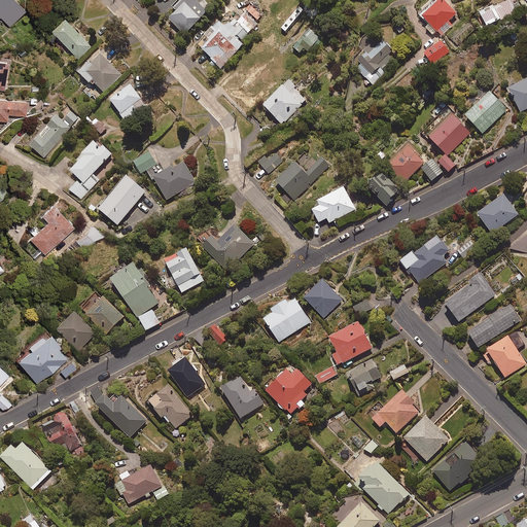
[(0,0),(0,16),(3,20),(9,12),(21,23),(35,6),(28,0),(0,0)]
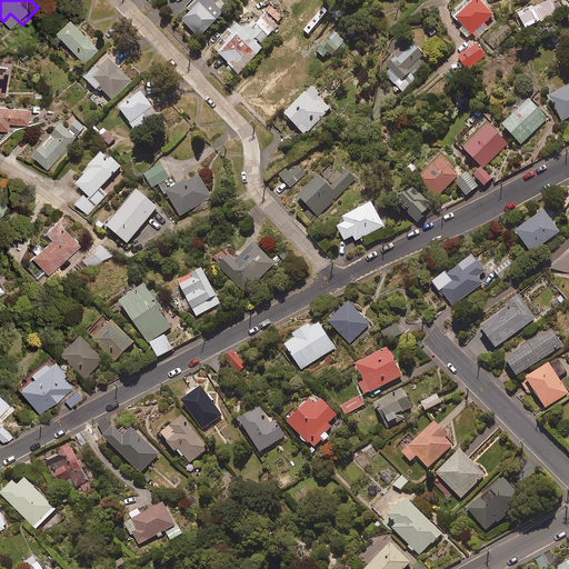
[(290,7),(282,0),(275,0),(266,11),(278,21),(290,7)]
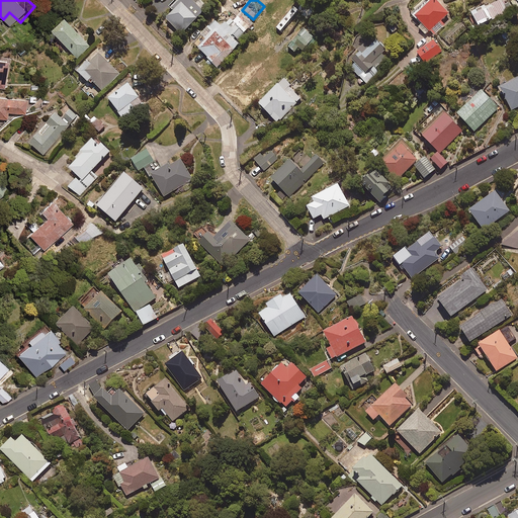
[(439,0),(425,0),(414,13),(437,33),(447,22),(443,18),(451,10),(439,0)]
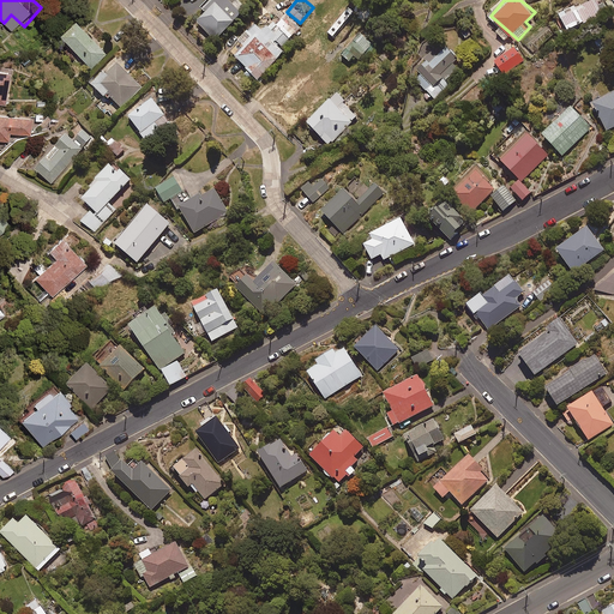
[(613,0),(599,0),(613,23),(613,22),(613,0)]
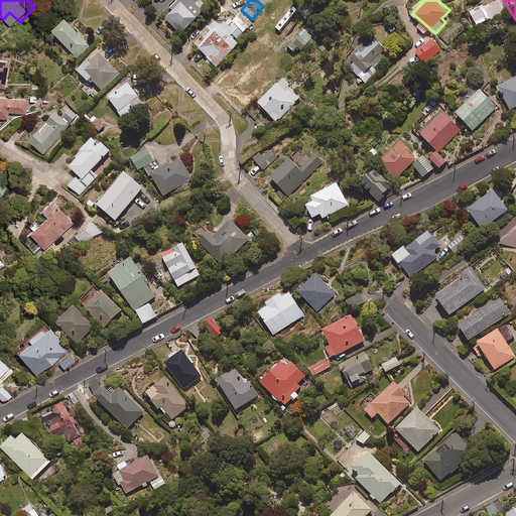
[(494,1),(464,17),(472,33),(503,18),(494,1)]
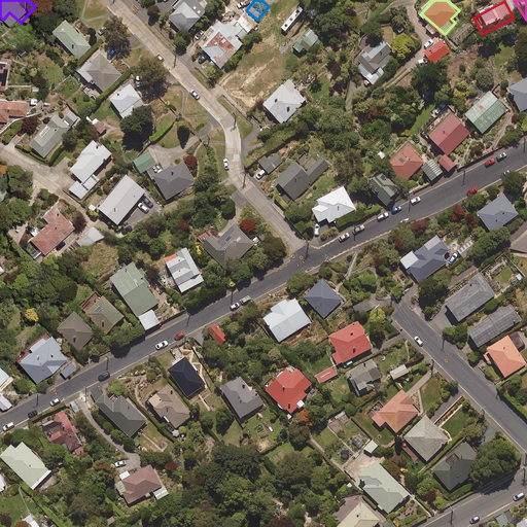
[(186,2),(166,22),(183,40),(204,21),(186,2)]
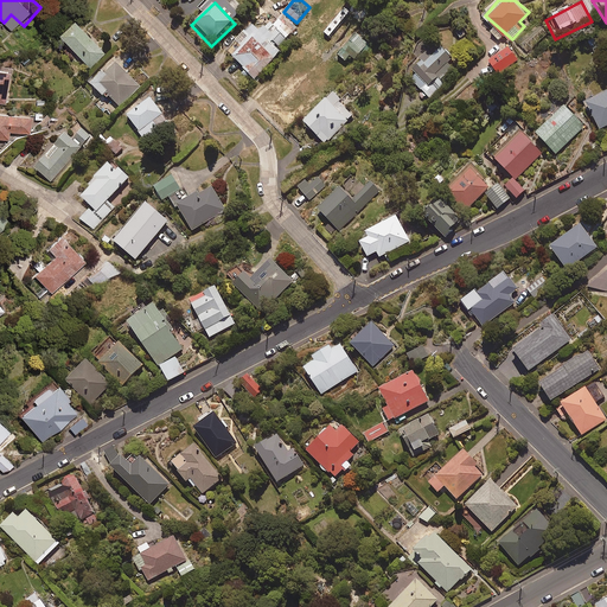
[(355,17),(343,7),(321,33),(333,43),(355,17)]
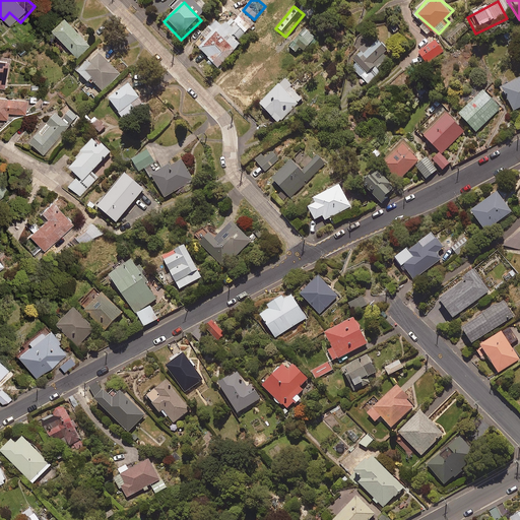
[(266,19),(260,15),(253,25),(258,29),(266,19)]
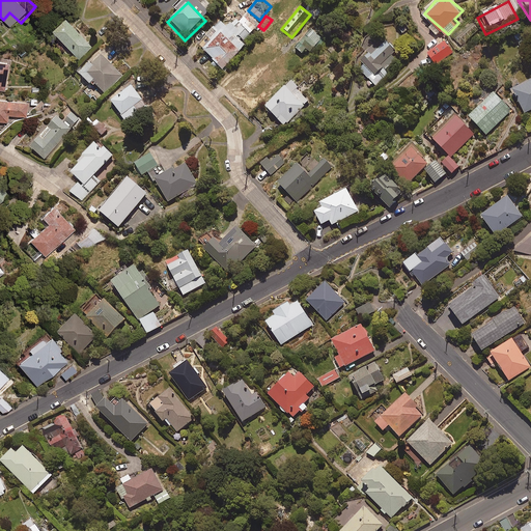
[(90,59),(104,45),(75,18),(62,31),(90,59)]
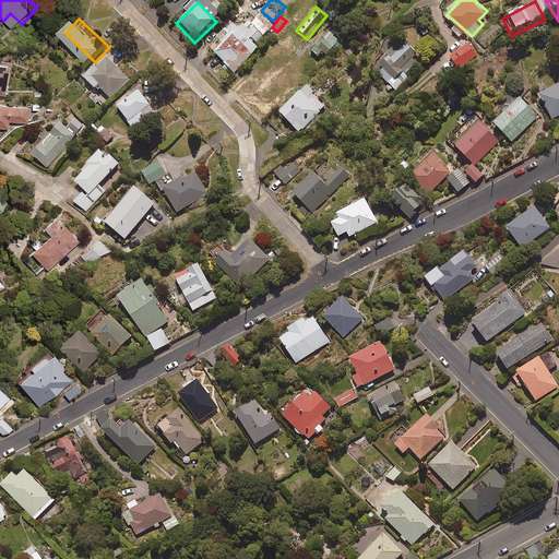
[(241,26),(210,55),(230,76),(261,48),(241,26)]
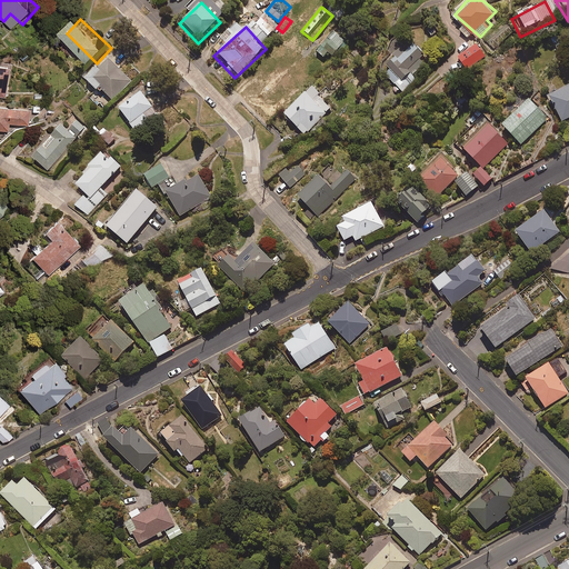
[(345,40),(333,30),(317,52),(323,58),(328,52),(332,56),(345,40)]
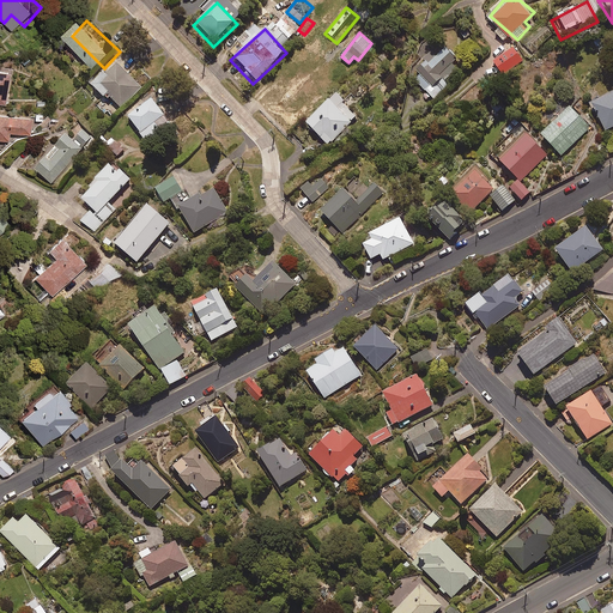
[(420,99),(454,62),(438,48),(405,86),(420,99)]
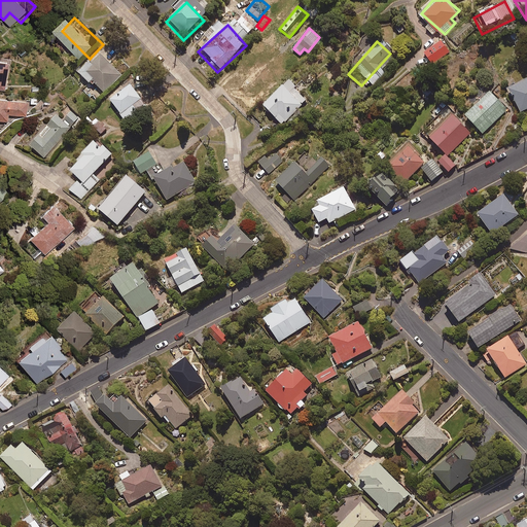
[(437,44),(420,58),(428,69),(447,56),(437,44)]
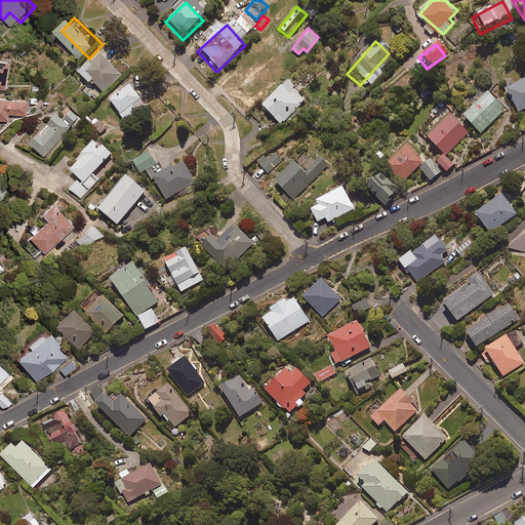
[(109,48),(91,68),(114,88),(131,69),(109,48)]
